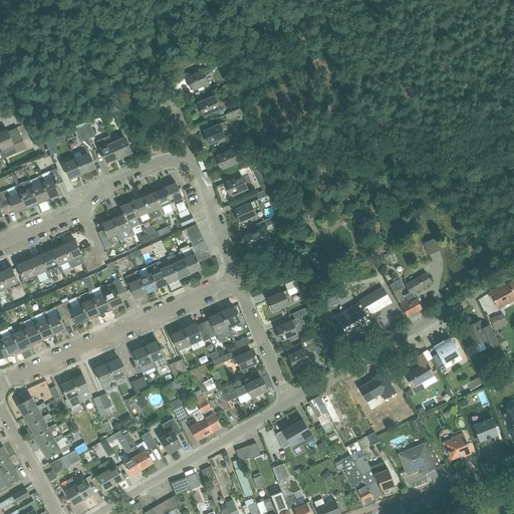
[(209,69),(214,67),(225,62),(223,56),(207,63),(209,69)]
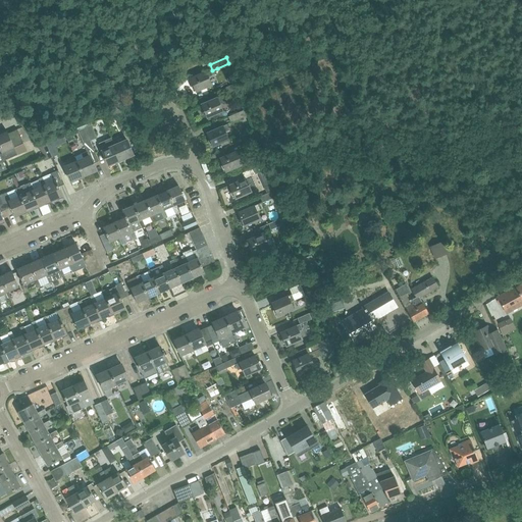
[(317,62),(320,69),(328,66),(325,59),(317,62)]
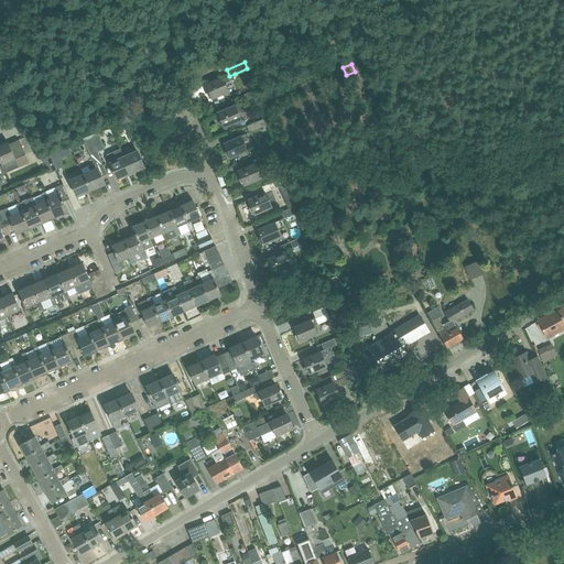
[(212,99),(221,95),(228,93),(225,84),(229,83),(226,76),(205,85),(212,99)]
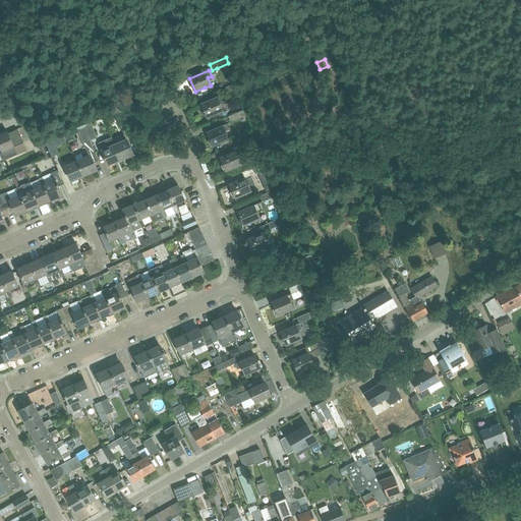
[(234,83),(223,89),(225,95),(237,90),(234,83)]
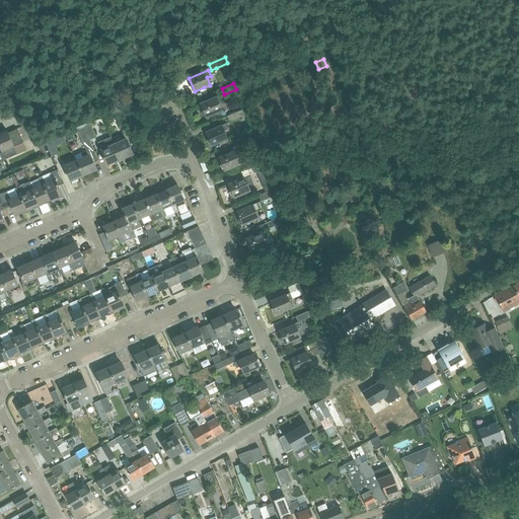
[(206,118),(215,114),(221,110),(218,103),(222,101),(219,96),(200,104),(206,118)]
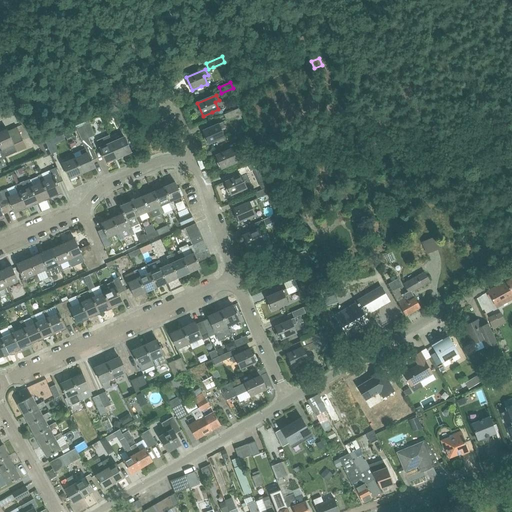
[(240,108),(228,113),(224,115),(226,121),(243,114),(240,108)]
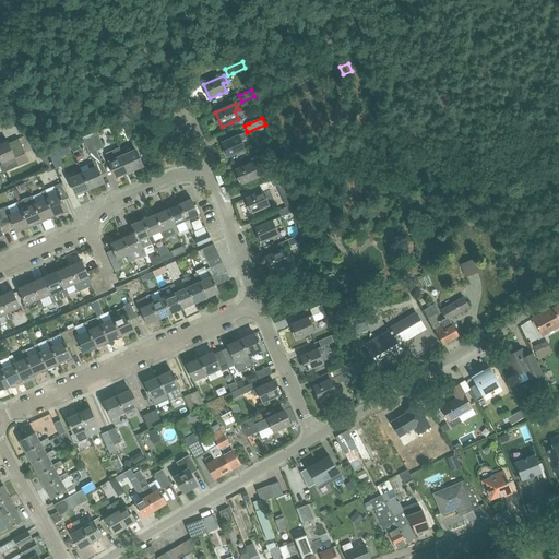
[(130,119),(123,122),(131,141),(139,138),(130,119)]
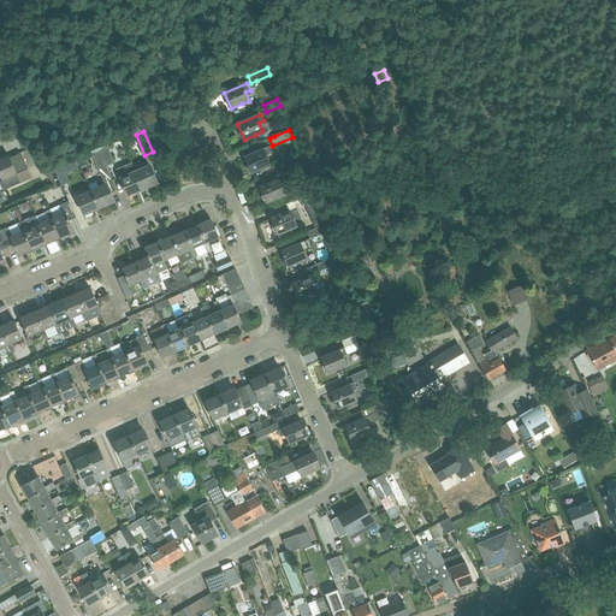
[(107,148),(99,152),(106,166),(113,163),(107,148)]
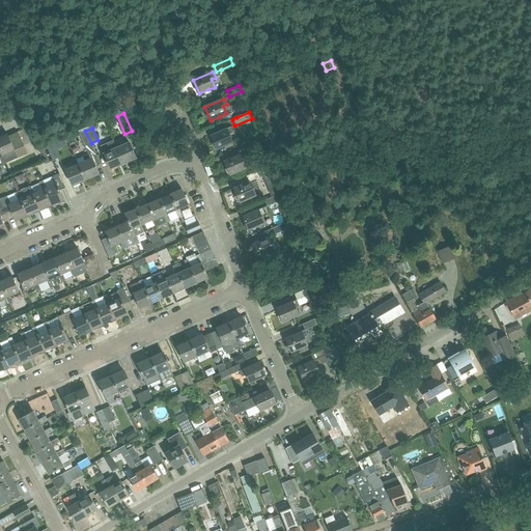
[(216,149),(226,145),(231,142),(228,135),(232,133),(230,128),(211,136),(216,149)]
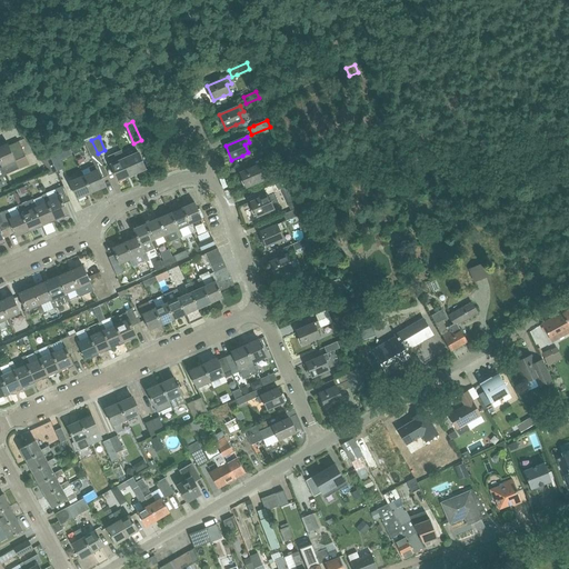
[(91,140),(85,143),(91,157),(98,153),(91,140)]
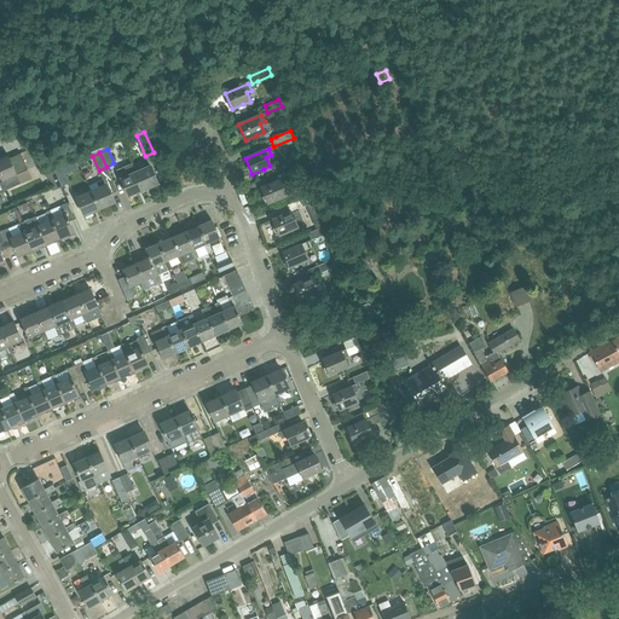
[(0,183),(5,191),(21,184),(17,175),(28,171),(22,155),(10,160),(9,157),(0,160),(0,175),(3,181),(0,183)]
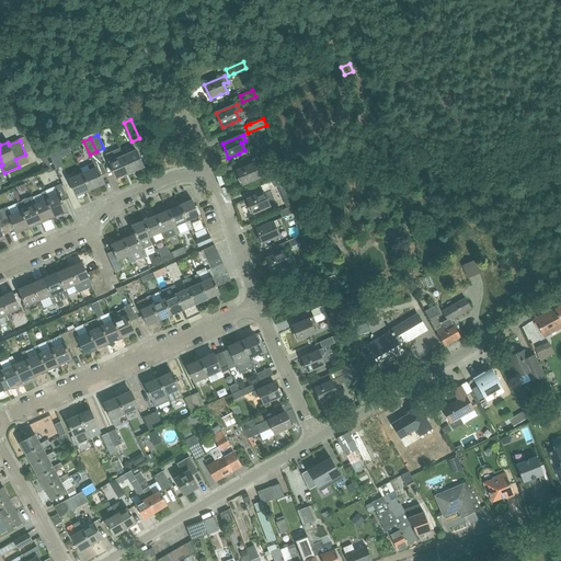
[(64,167),(60,159),(71,153),(69,148),(57,152),(50,156),(57,170),(64,167)]
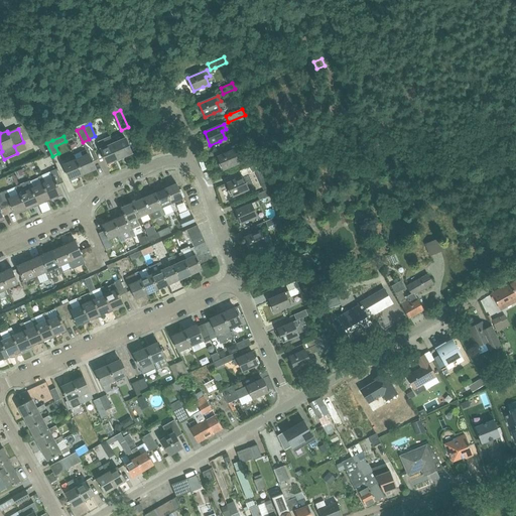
[(119,159),(113,144),(110,136),(98,142),(107,164),(119,159)]
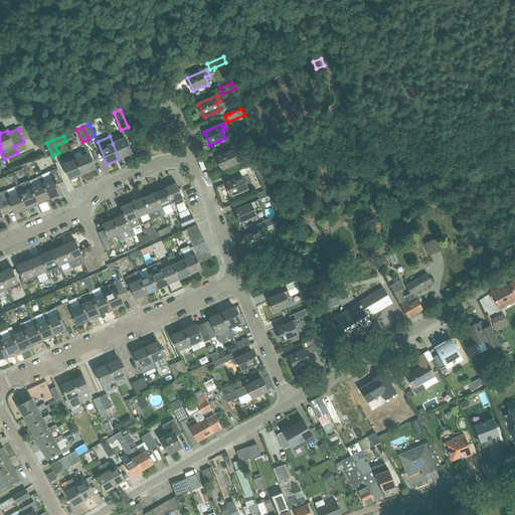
[(249,136),(238,141),(241,147),(252,142),(249,136)]
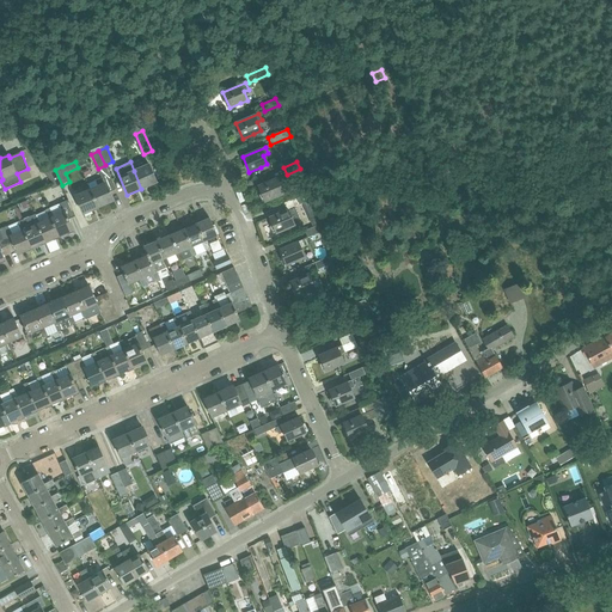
[(95,181),(87,184),(90,190),(98,208),(112,201),(109,193),(116,190),(105,165),(98,169),(102,178),(95,181)]
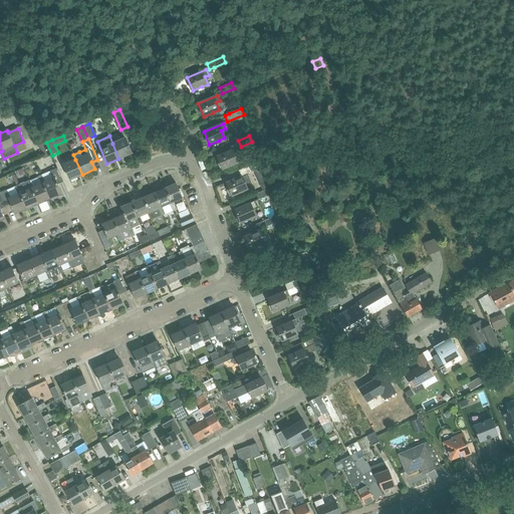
[(112,144),(118,159),(132,153),(124,139),(112,144)]
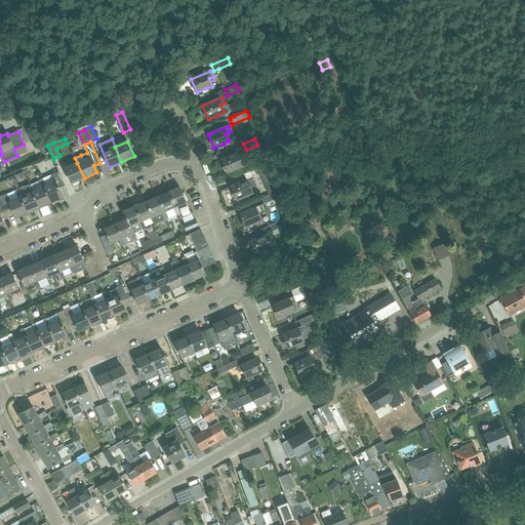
[(240,151),(231,156),(221,160),(227,173),(243,166),(240,159),(243,158),(240,151)]
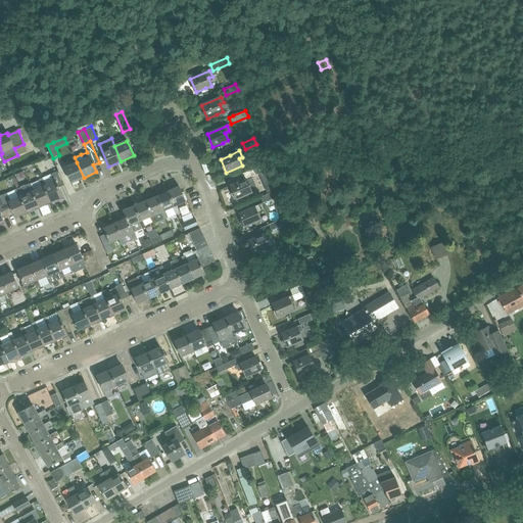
[(77,162),(64,169),(66,174),(70,183),(84,178),(77,162)]
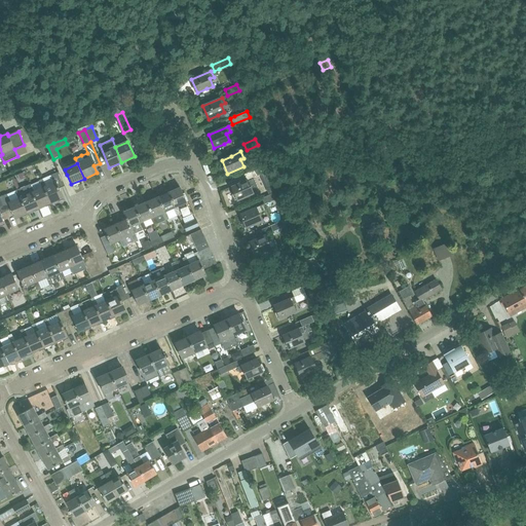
[(265,165),(253,171),(256,177),(267,172),(265,165)]
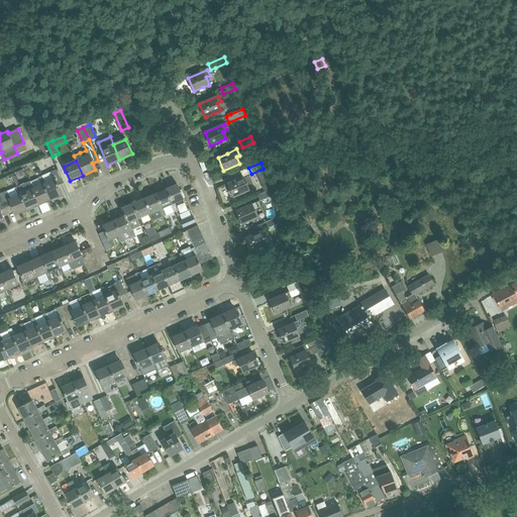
[(18,179),(24,175),(21,170),(14,173),(18,179)]
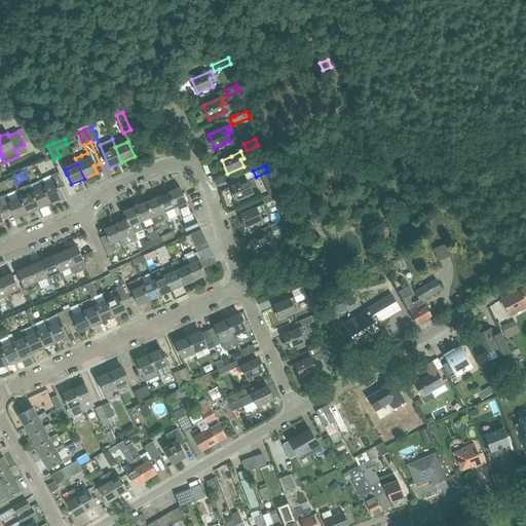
[(50,176),(42,179),(46,186),(44,187),(51,203),(63,198),(60,189),(65,186),(61,177),(59,173),(54,174),(50,176)]
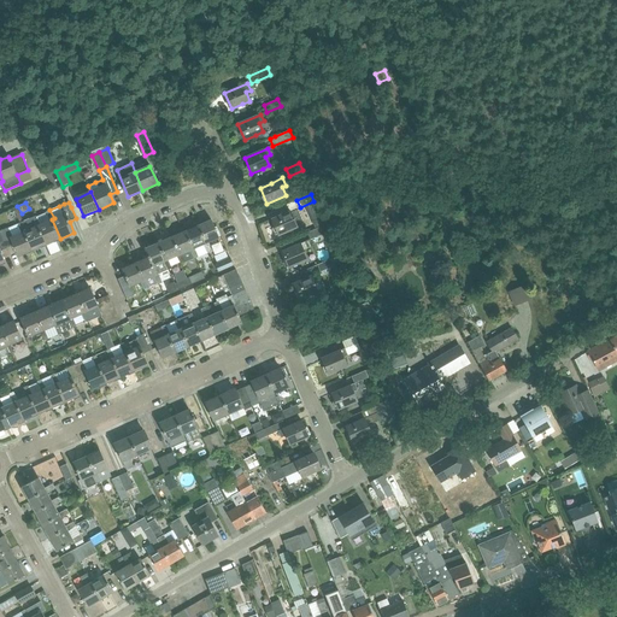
[(46,212),(36,216),(40,224),(37,225),(46,245),(60,239),(52,219),(54,218),(50,210),(46,212)]
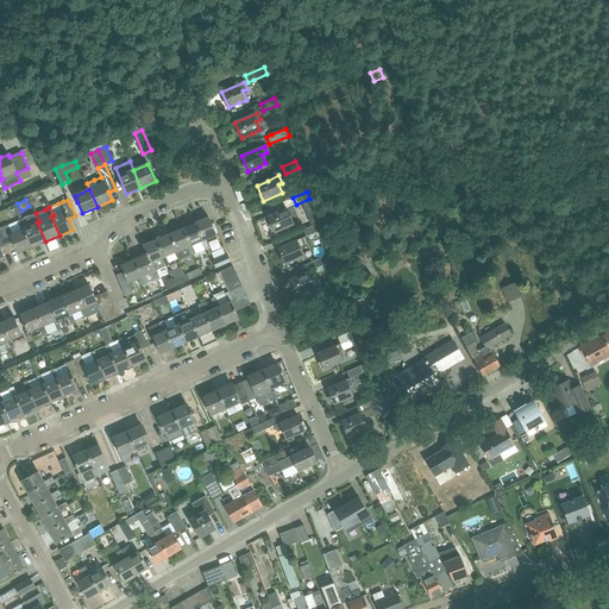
[(275,232),(300,221),(296,213),(293,214),(290,207),(268,217),(275,232)]
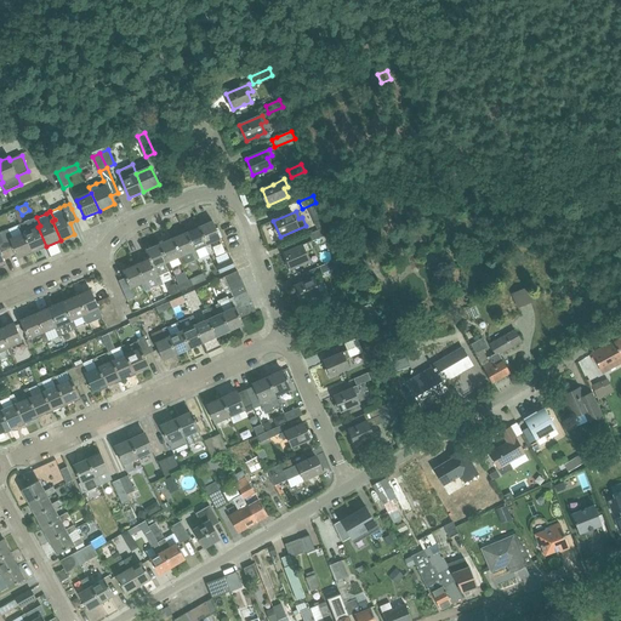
[(32,218),(22,223),(27,232),(24,233),(32,252),(46,246),(38,227),(40,226),(36,217),(32,220),(32,218)]
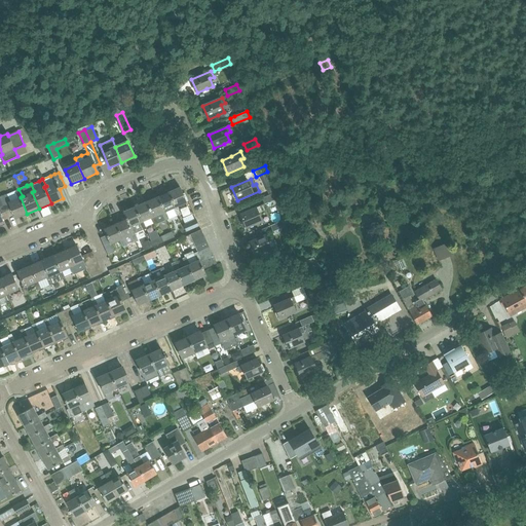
[(180,187),(167,192),(175,208),(173,209),(176,216),(177,216),(180,214),(177,207),(187,202),(180,187)]
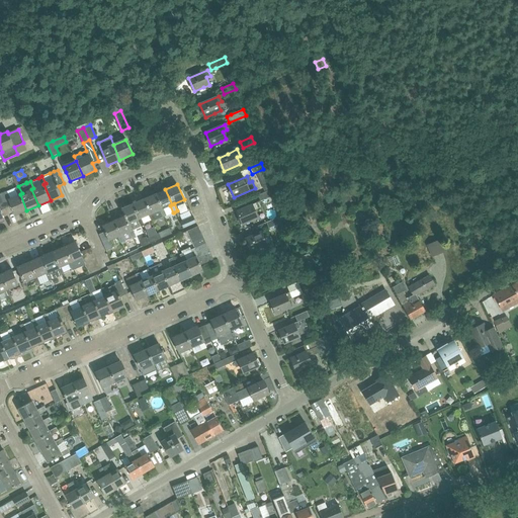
[(7,191),(0,194),(0,195),(5,208),(11,206),(15,216),(26,210),(20,194),(22,193),(18,186),(15,188),(18,195),(10,198),(7,191)]
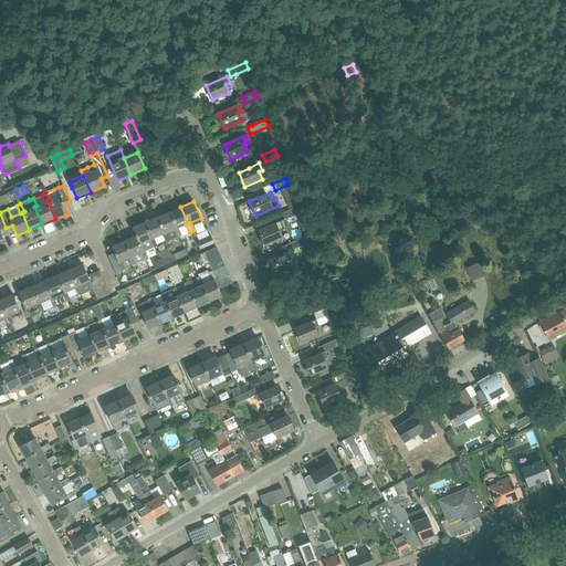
[(180,207),(168,212),(176,229),(174,230),(177,238),(181,237),(189,232),(186,224),(188,223),(180,207)]
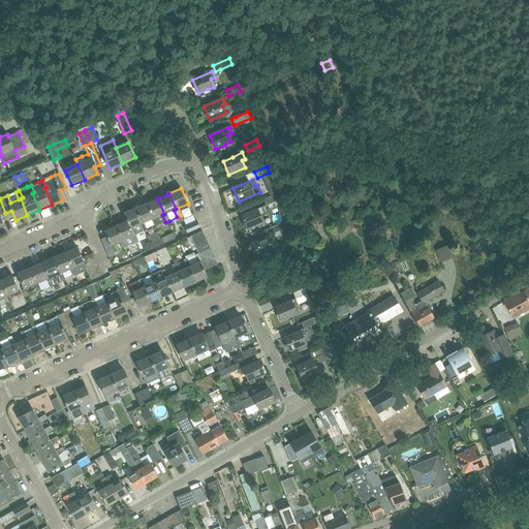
[(275,195),(262,199),(266,206),(277,200),(275,195)]
